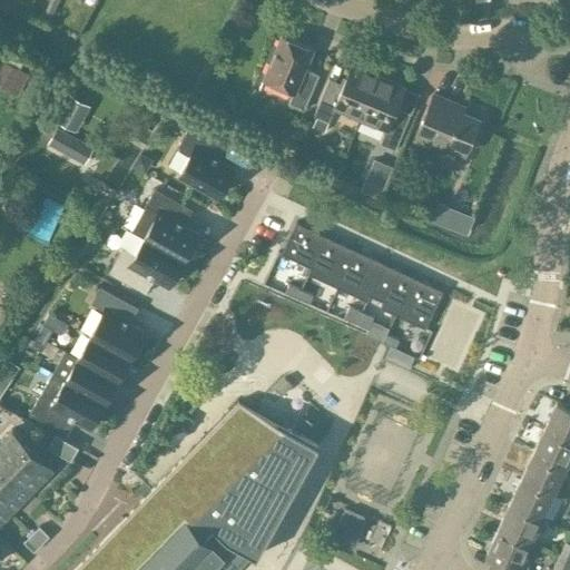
[(313,49),(282,36),(263,80),(294,92),(290,102),(304,108),(318,76),(304,69),(313,49)]
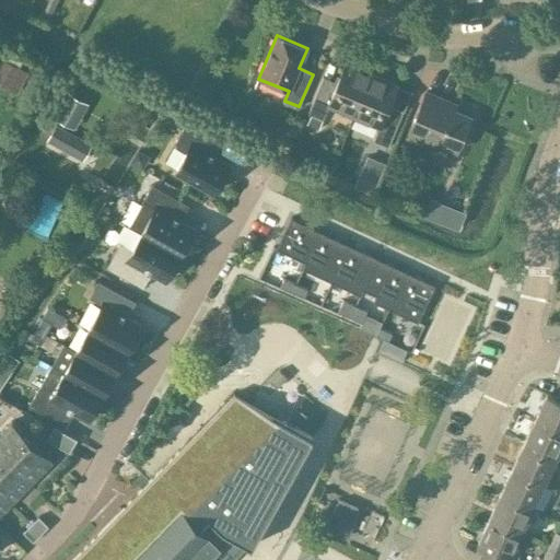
[(0,55),(0,84),(19,94),(31,71),(0,55)]
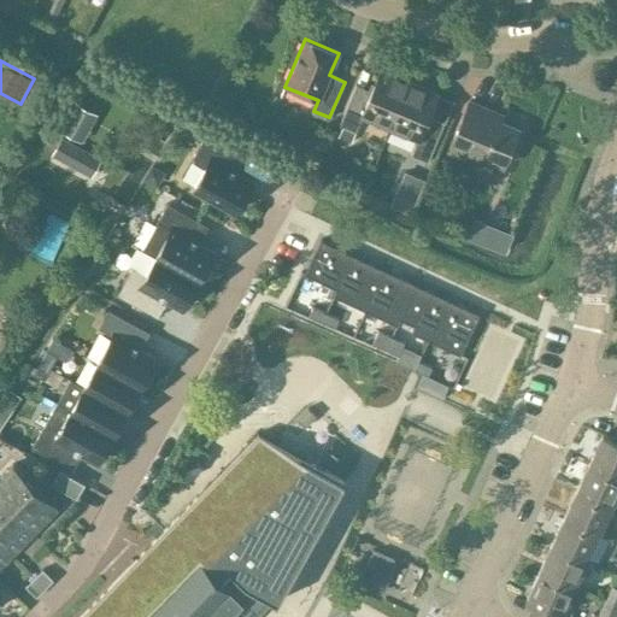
[(351,142),(356,133),(362,118),(388,129),(409,82),(381,70),(371,92),(357,84),(339,125),(342,127),(338,137),(351,142)]
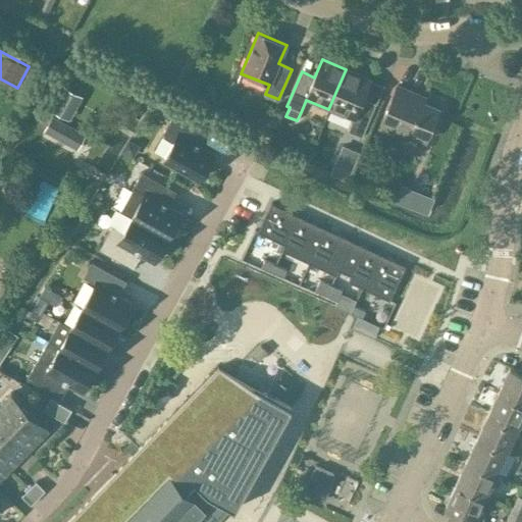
[(346,69),(328,109),(353,119),(348,132),(362,137),(376,104),(363,98),(370,80),(346,69)]
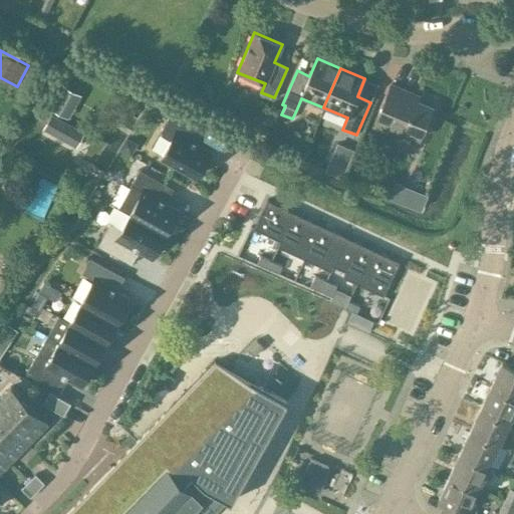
[(50,106),(64,114),(77,91),(62,83),(50,106)]
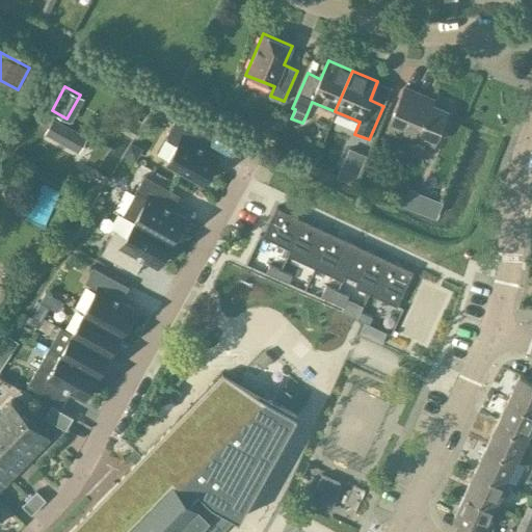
[(404,87),(386,132),(411,142),(414,137),(433,145),(447,112),(430,105),(432,99),(404,87)]
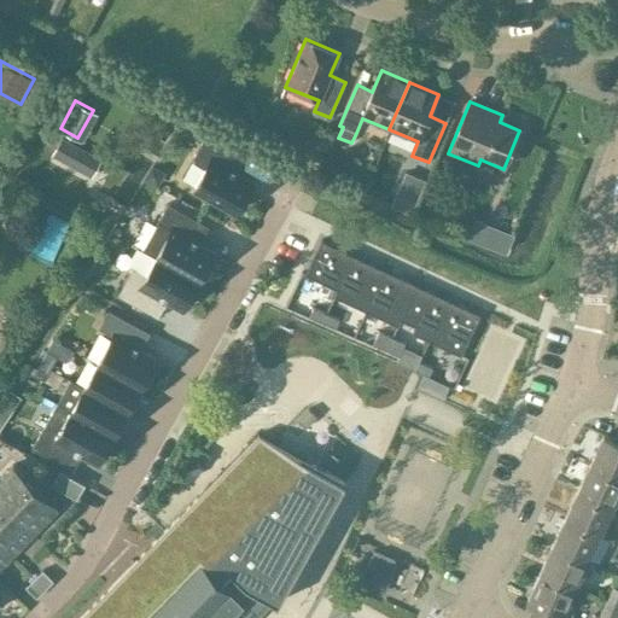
[(229,108),(233,123),(251,120),(248,104),(229,108)]
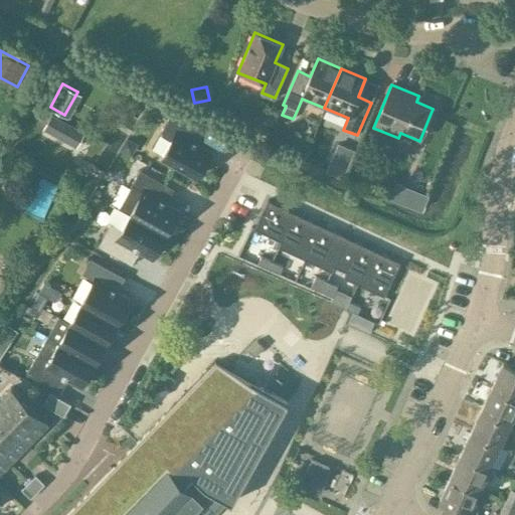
[(197,176),(211,151),(193,141),(200,127),(172,111),(161,131),(162,136),(171,141),(162,156),(180,166),(179,169),(191,176),(193,173),(197,176)]
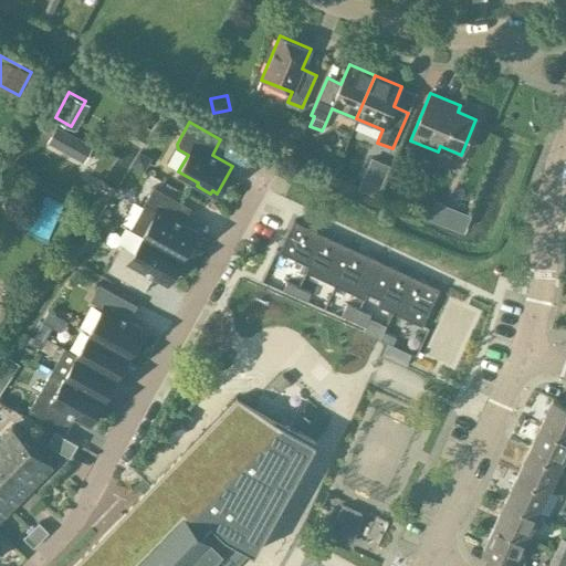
[(56,125),(48,142),(61,149),(70,133),(56,125)]
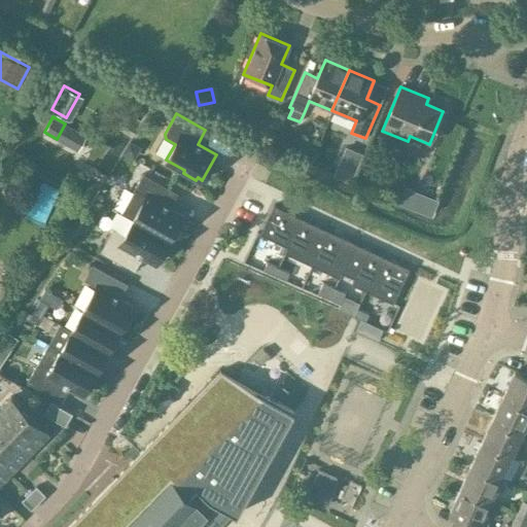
[(347,145),(342,159),(359,165),(364,152),(347,145)]
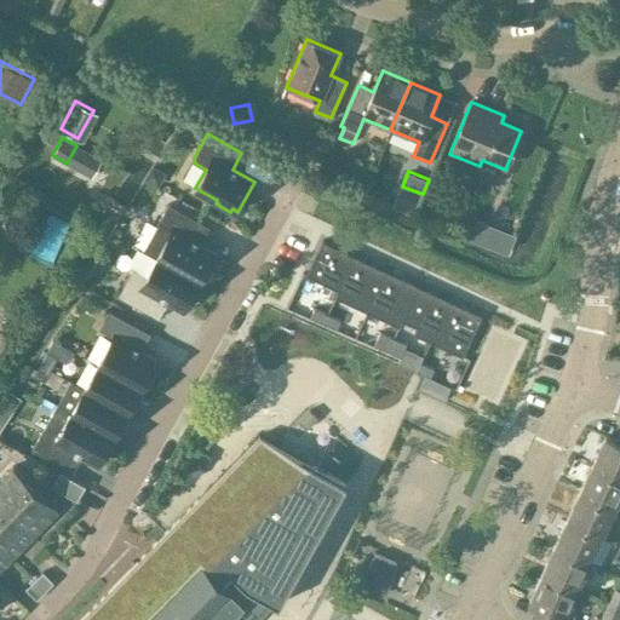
[(168,205),(143,250),(199,281),(216,252),(193,240),(202,223),(168,205)]
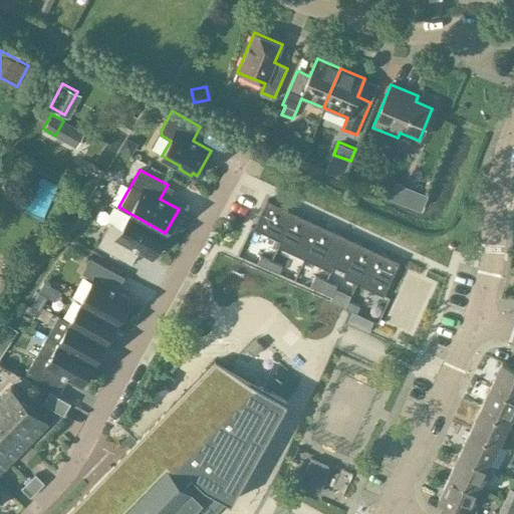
[(393,181),(387,194),(398,201),(406,186),(393,181)]
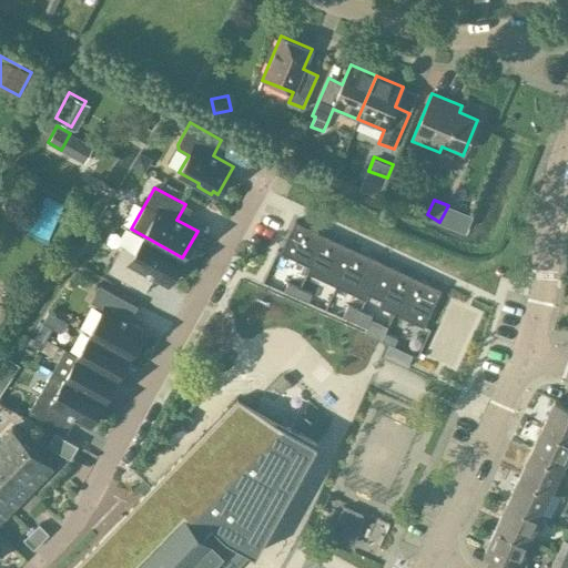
[(295,222),(281,253),(310,266),(307,272),(325,236),(295,222)]
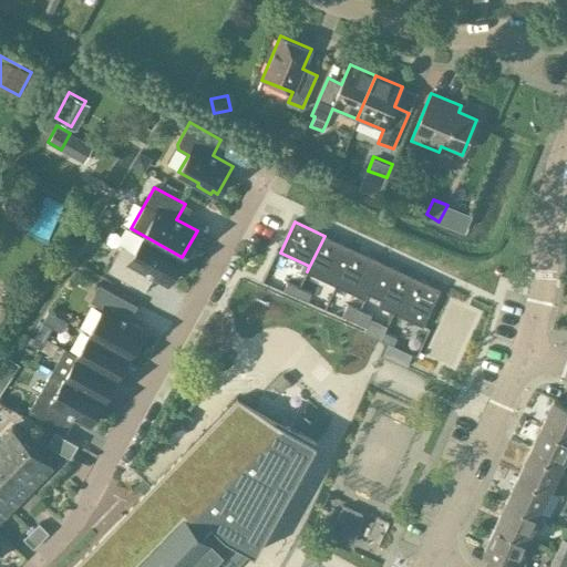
[(131,228),(122,245),(107,270),(138,288),(147,272),(167,284),(182,257),(131,228)]
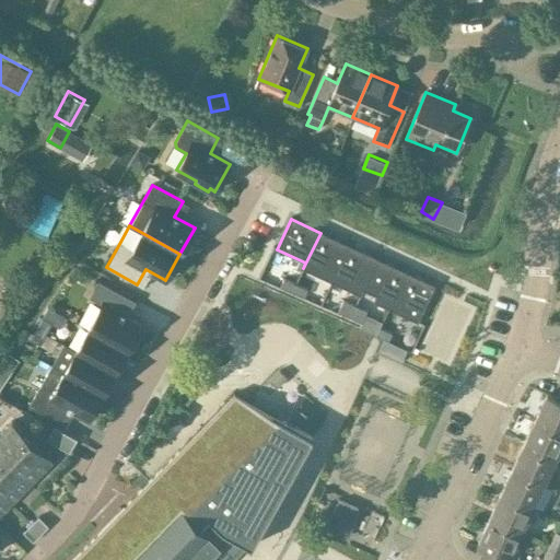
[(321,233),(303,268),(333,281),(349,246),(321,233)]
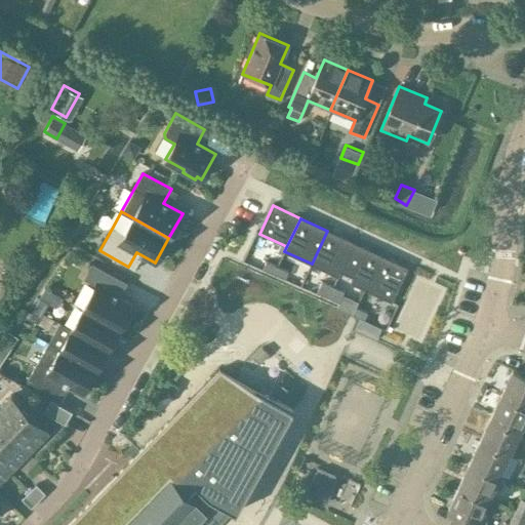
[(327,231),(312,264),(338,277),(354,243),(327,231)]
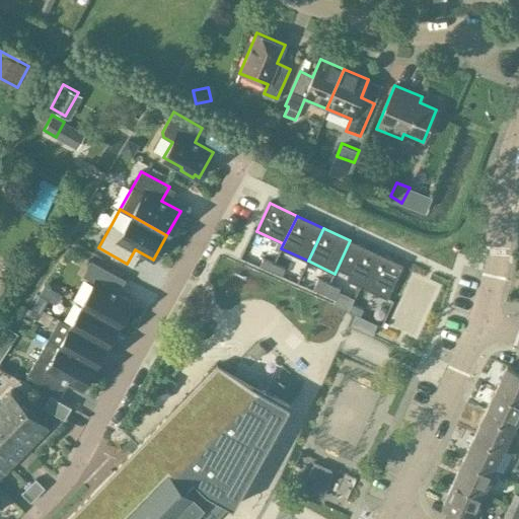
[(350,240),(335,274),(338,268),(349,274),(347,279),(361,286),(376,252),(350,240)]
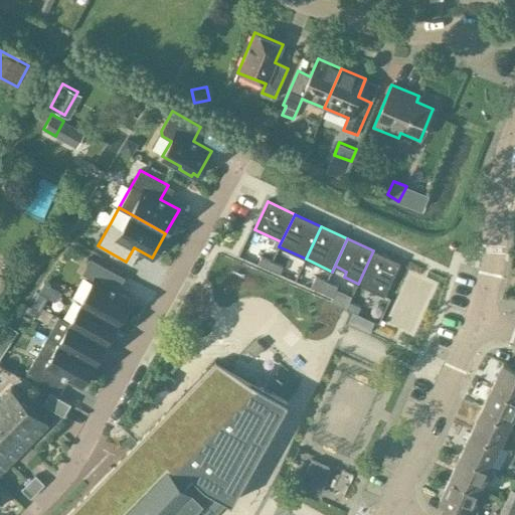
[(373,250),(358,284),(384,296),(399,263),(373,250)]
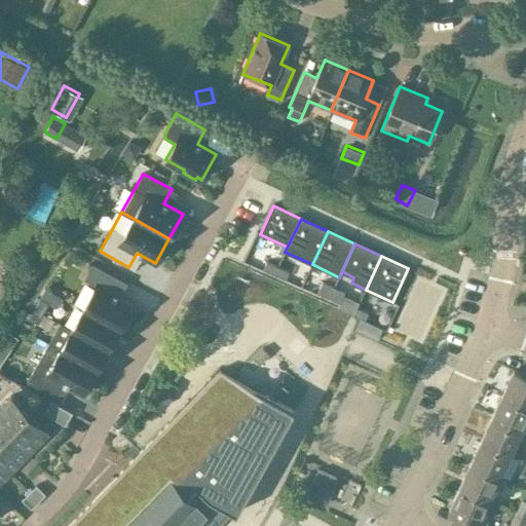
[(266,262),(263,270),(274,275),(277,267),(266,262)]
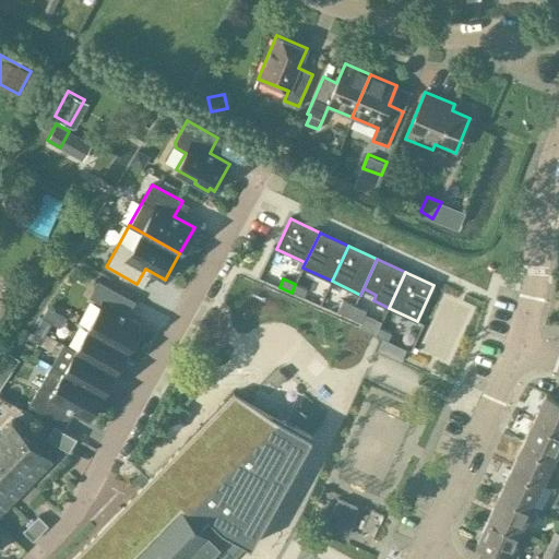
[(102,304),(88,329),(127,349),(141,324),(121,312),(129,297),(98,281),(90,297),(102,304)]
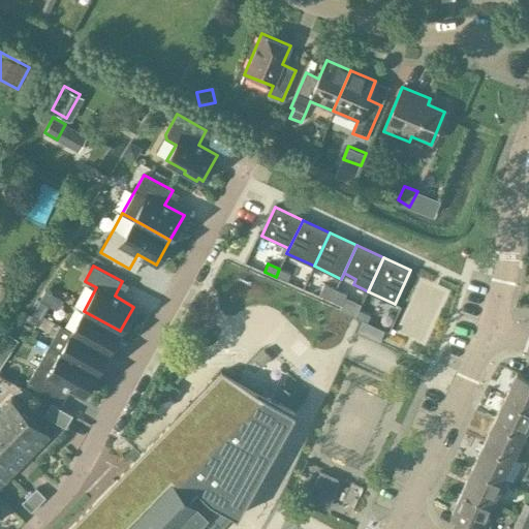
[(279,269),(276,277),(287,281),(290,274),(279,269)]
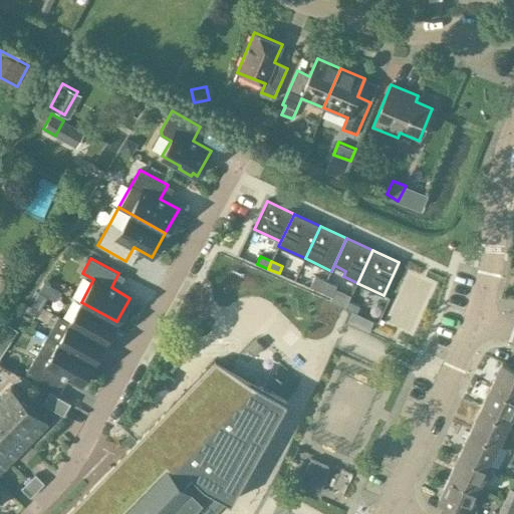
[(315,276),(310,287),(321,292),(326,281),(315,276)]
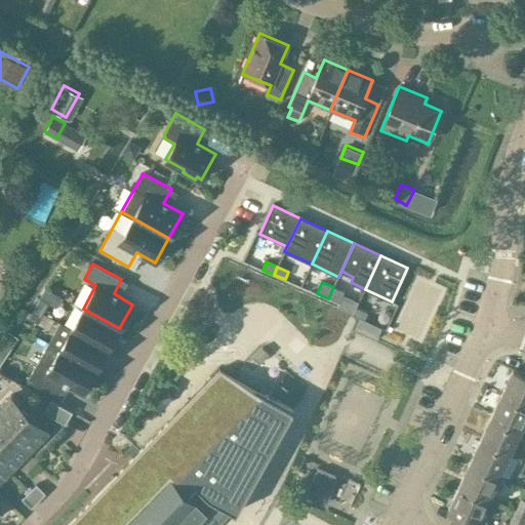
[(333,287),(328,298),(339,304),(345,292),(333,287)]
